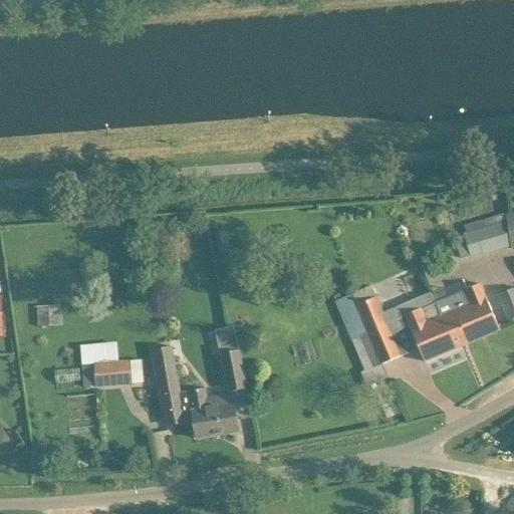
[(454,237),(461,258),(469,255),(470,259),(511,246),(511,249),(513,248),(513,214),(506,215),(505,213),(464,225),(465,233),(454,237)]
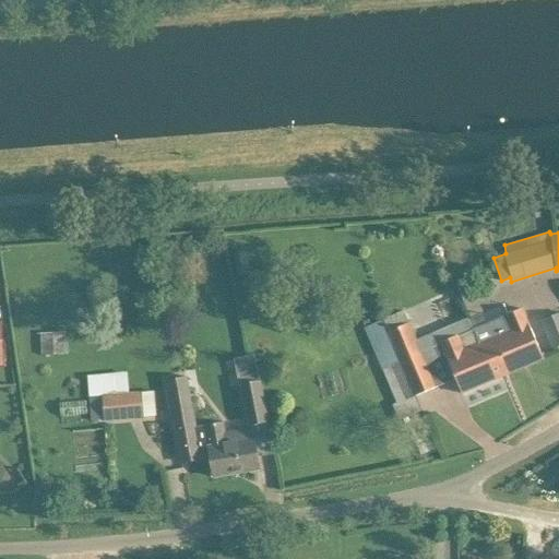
[(487,324),(474,330),(487,361),(500,356),(508,373),(544,359),(535,339),(522,309),(506,316),(507,317),(487,324)]
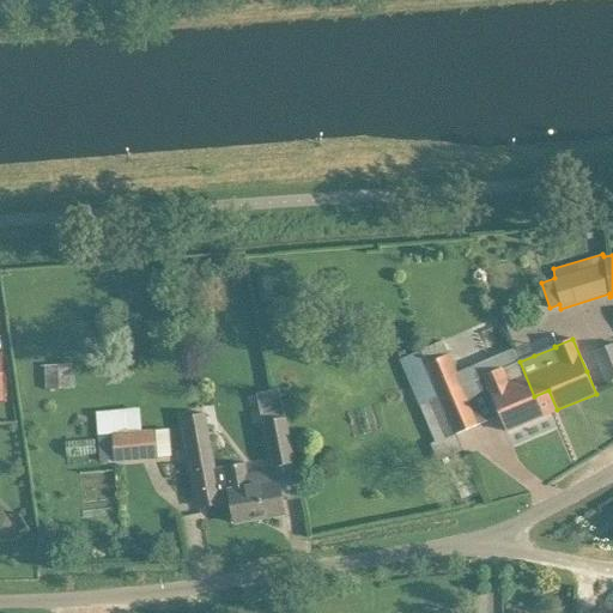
[(428,399),(418,404),(434,442),(435,443),(456,435),(478,425),(499,416),(507,431),(557,410),(548,390),(534,396),(520,362),(519,363),(502,369),(461,386),(456,374),(448,354),(442,340),(419,349),(425,364),(431,376),(420,381),(428,399)]
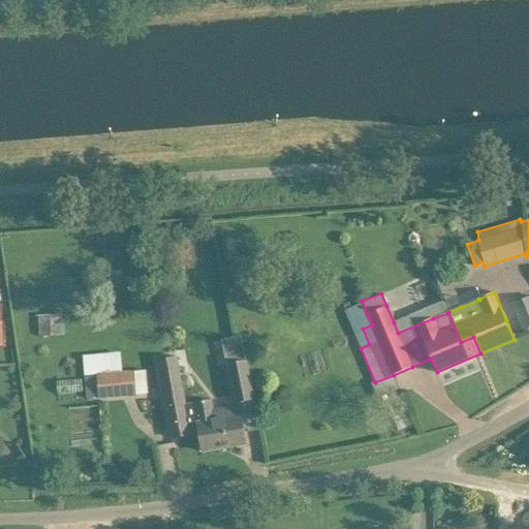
[(528,297),(514,303),(525,331),(528,329),(528,297)]
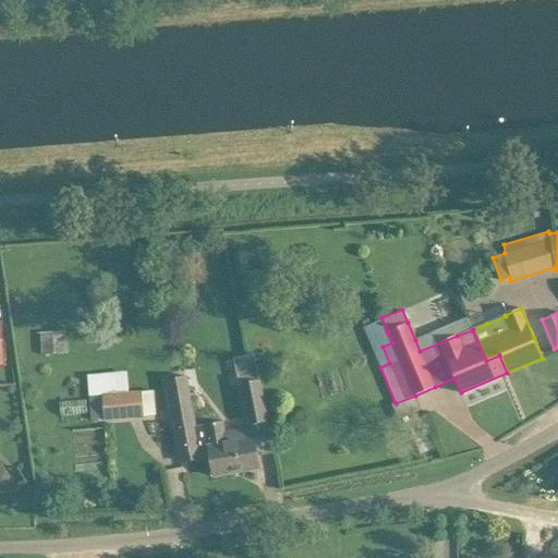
[(64,331),(40,332),(41,353),(65,352),(64,331)]
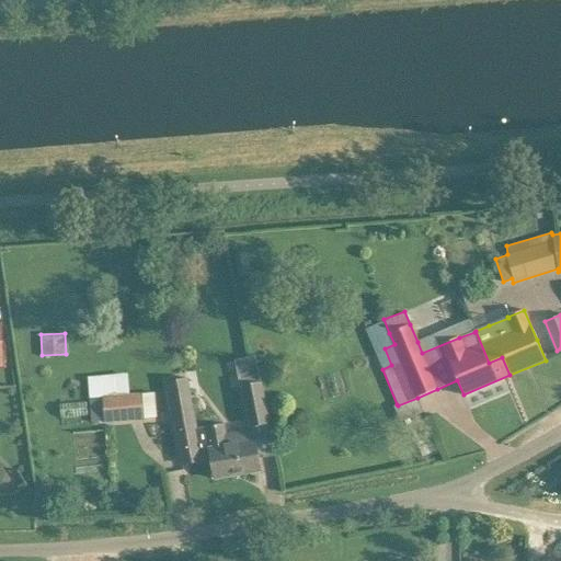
[(167,381),(179,443),(182,465),(212,459),(215,479),(261,471),(254,441),(227,445),(224,424),(197,428),(187,377),(167,381)]
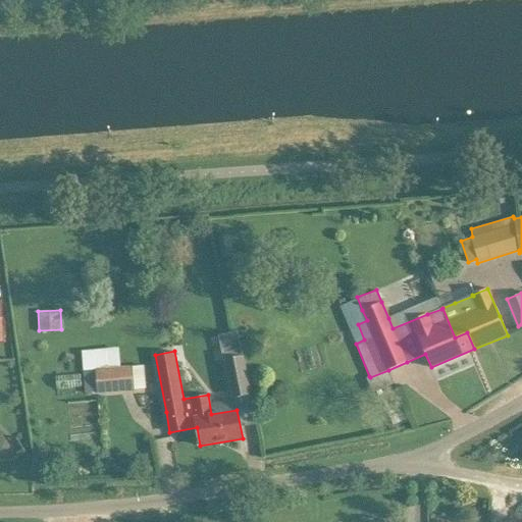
[(223,360),(231,399),(251,395),(243,356),(223,360)]
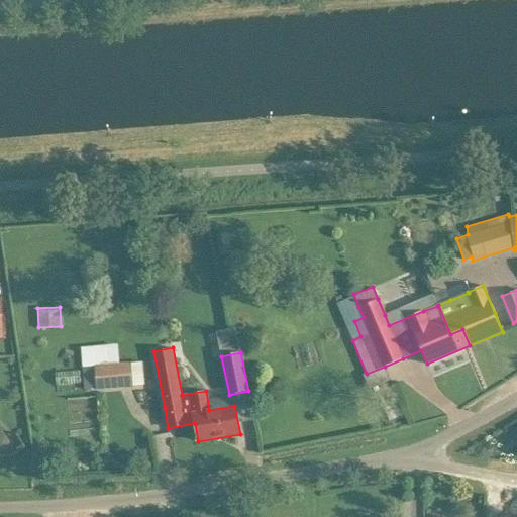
[(82,368),(83,390),(96,389),(96,391),(131,388),(129,364),(82,368)]
